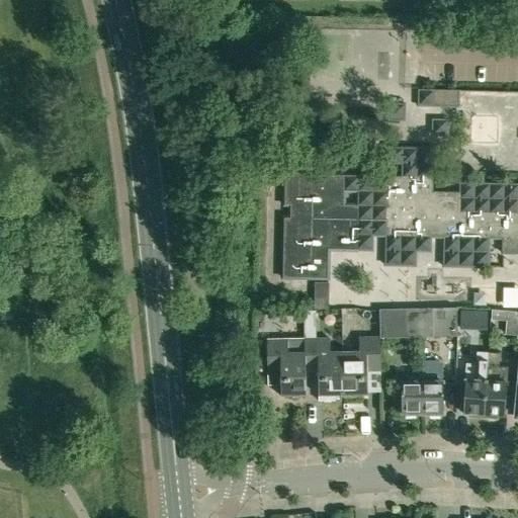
[(434,105),(434,90),(418,90),(418,105),(434,105)]
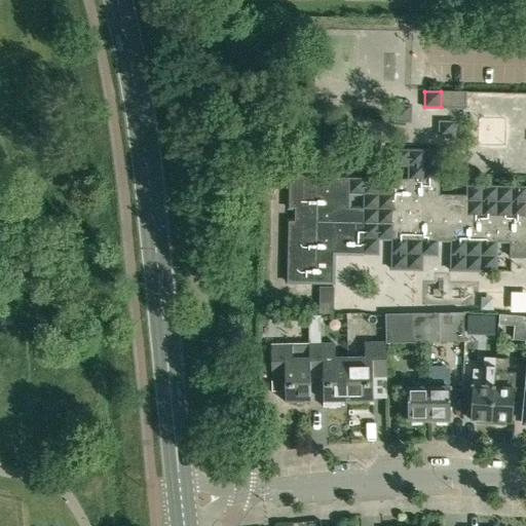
[(441,91),(441,107),(465,108),(465,91),(441,91)]
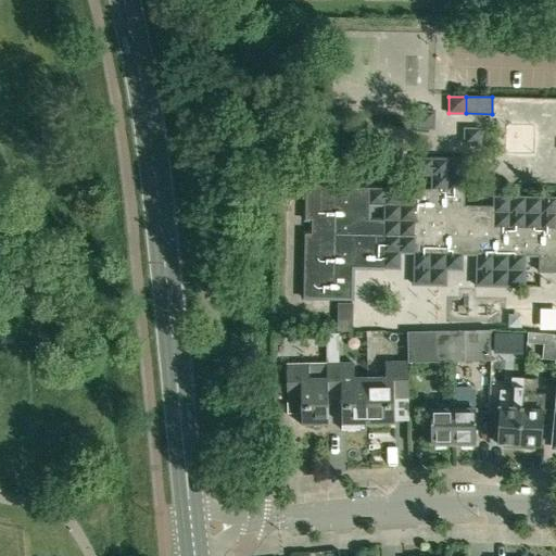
[(417,111),(417,128),(434,128),(434,112),(417,111)]
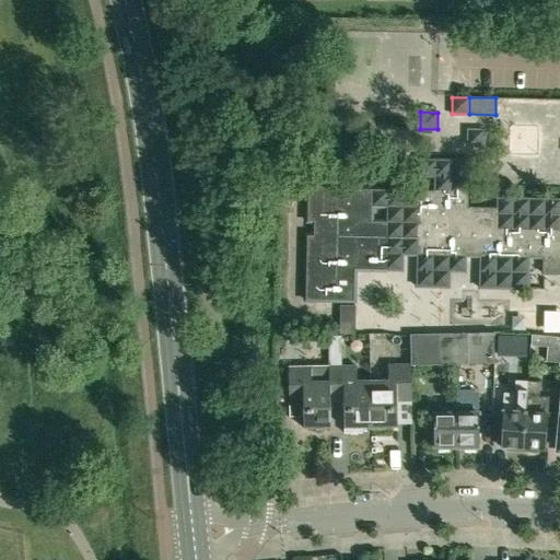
[(559,198),(498,198),(497,213),(467,212),(468,160),(419,159),(419,176),(434,176),(434,191),(373,189),(341,188),(342,183),(308,182),(307,220),(314,221),(314,234),(306,234),(304,299),(354,301),(354,269),(386,270),(403,270),(403,255),(417,255),(416,287),(448,287),(450,271),(465,271),(465,256),(480,256),(479,288),(527,289),(528,257),(543,258),(543,273),(559,273),(559,198)]
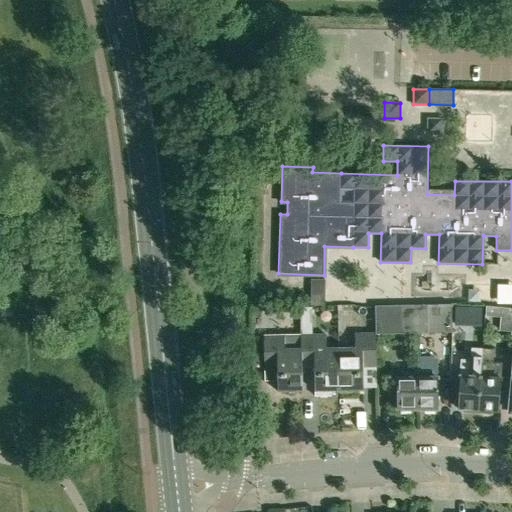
[(324,305),(325,279),(311,278),(310,304),(324,305)]
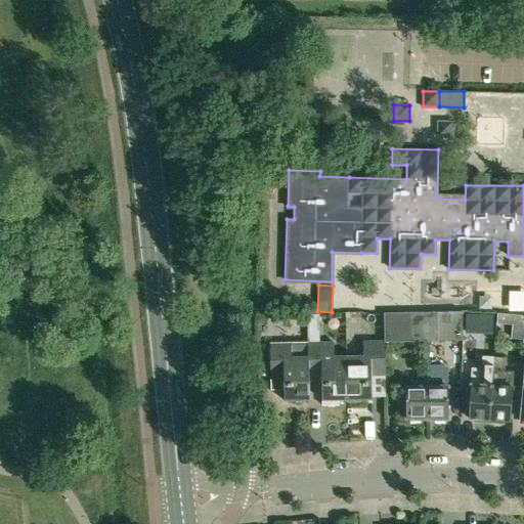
[(464,340),(463,311),(424,312),(425,341),(464,340)]
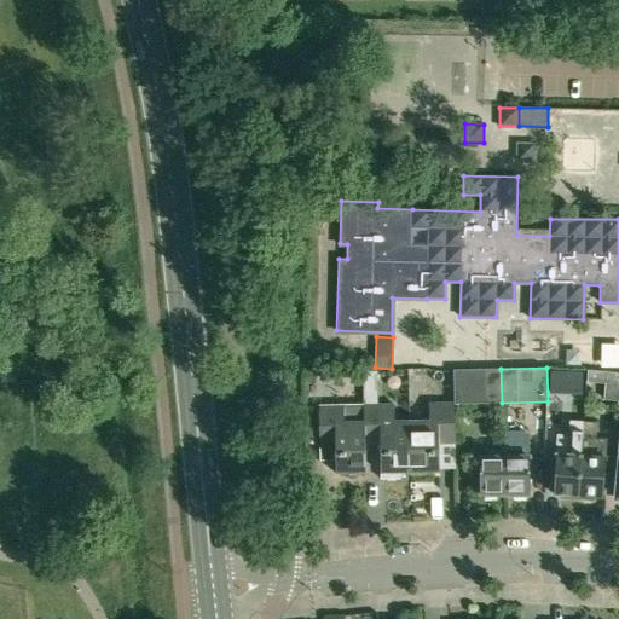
[(501,369),(453,370),(455,404),(502,403),(501,369)]
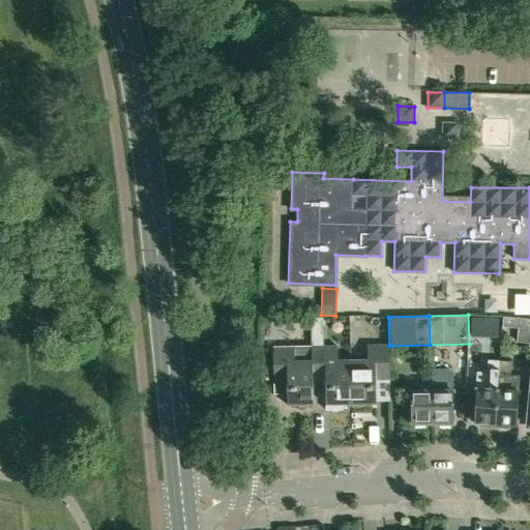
[(499,317),(487,317),(487,336),(499,336),(499,317)]
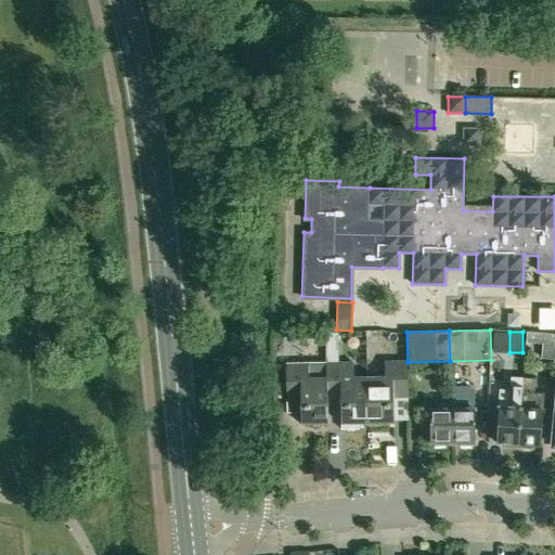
[(283,333),(272,333),(272,343),(283,343),(283,333)]
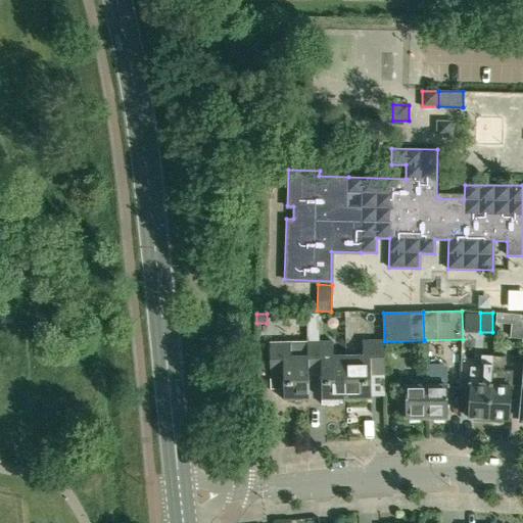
[(522,338),(522,335),(522,314),(513,314),(511,337),(522,338)]
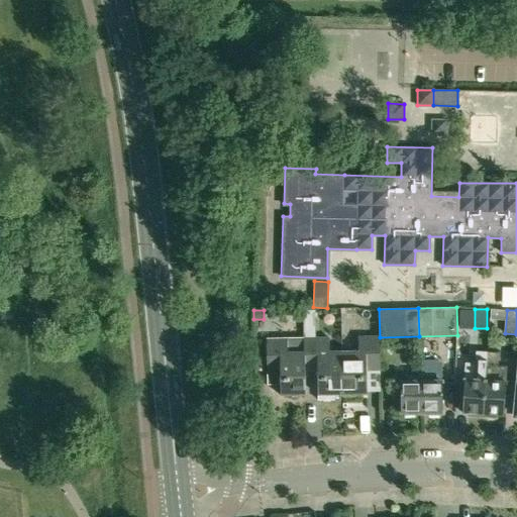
[(341,351),(329,351),(329,337),(304,338),(304,352),(305,352),(305,372),(305,373),(317,372),(318,400),(334,400),(334,394),(342,394),(341,351)]
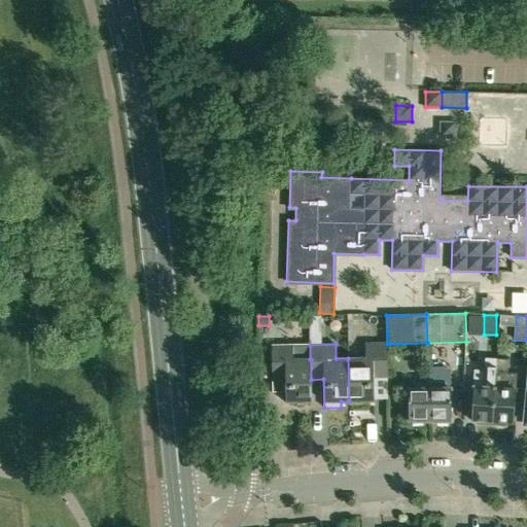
[(387,378),(387,344),(365,344),(365,358),(348,358),(349,401),(375,401),(374,378),(387,378)]
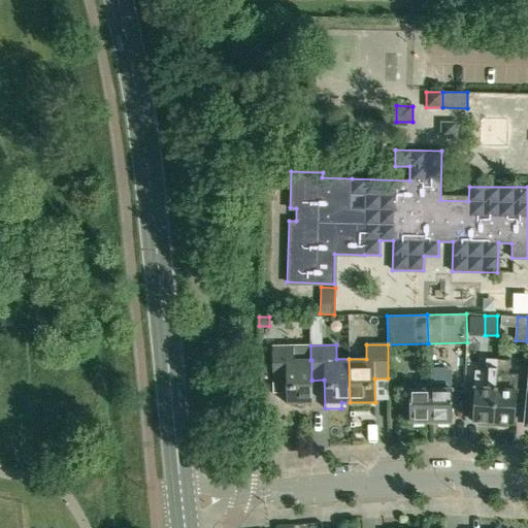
[(311,360),(310,360),(310,345),(272,345),(272,380),(286,380),(287,403),(312,403),(311,381),(311,380),(311,360)]
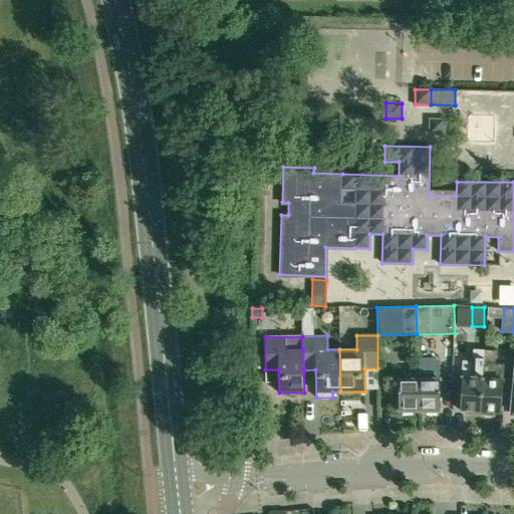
[(480,415),(484,350),(473,349),(471,377),(462,377),(460,410),(466,411),(466,414),(480,415)]
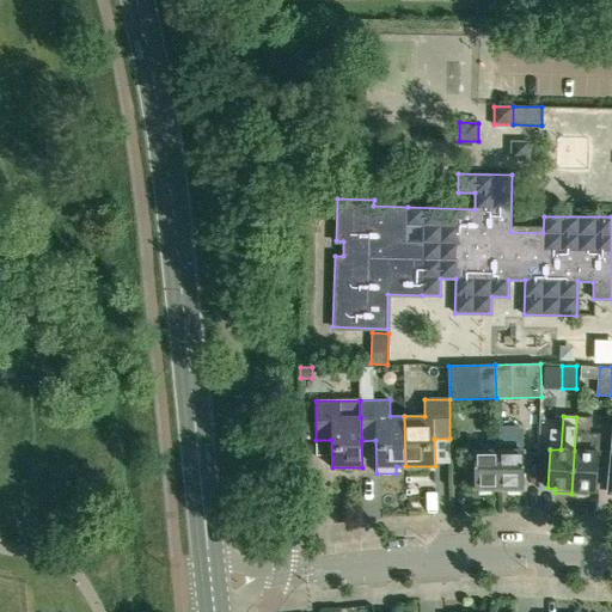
[(576,417),(571,494),(588,495),(588,490),(597,491),(600,434),(588,433),(589,417),(576,417)]
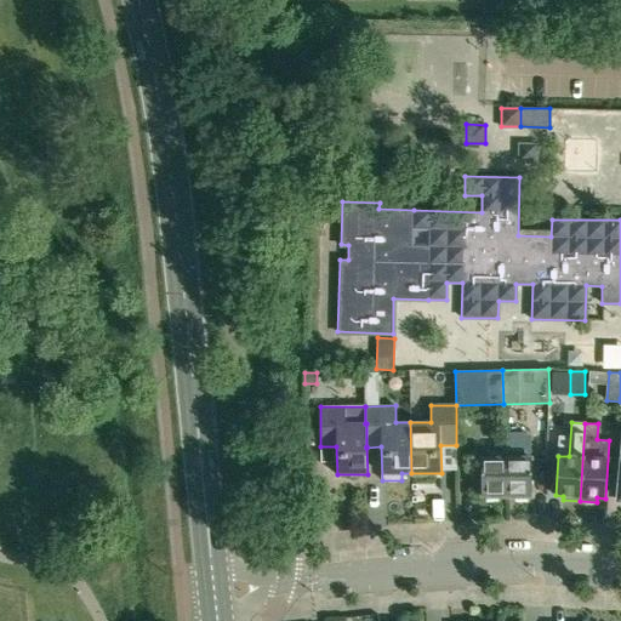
[(506,433),(506,450),(507,495),(514,495),(516,499),(528,499),(528,495),(531,495),(531,457),(531,438),(523,433),(506,433)]
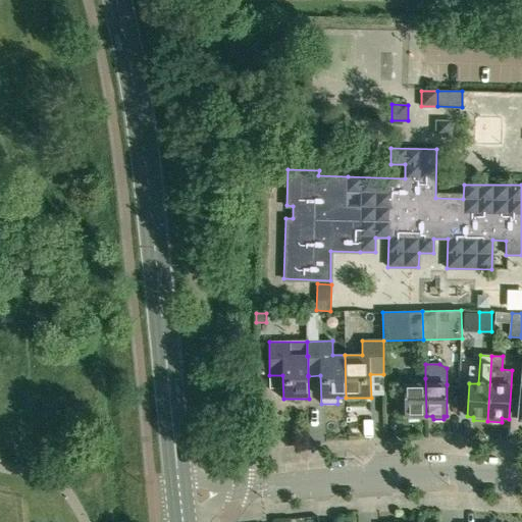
[(419,416),(426,416),(425,378),(410,379),(410,384),(405,385),(405,416),(408,416),(408,419),(419,419),(419,416)]
